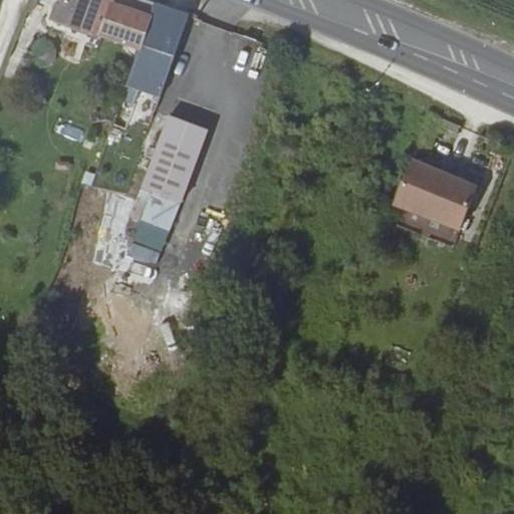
[(97,49),(135,63),(156,6),(138,0),(31,0),(32,1),(52,8),(57,10),(61,2),(87,12),(80,32),(100,40),(97,49)]
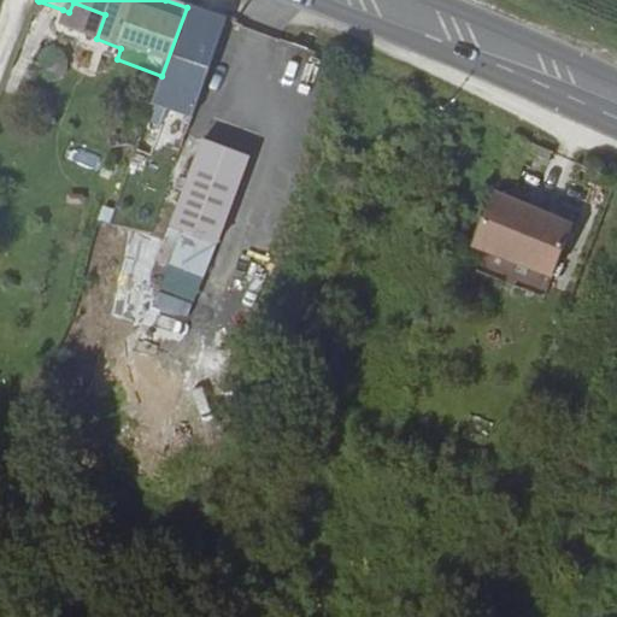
[(57,25),(94,40),(97,39),(105,15),(74,3),(69,12),(63,10),(57,25)]
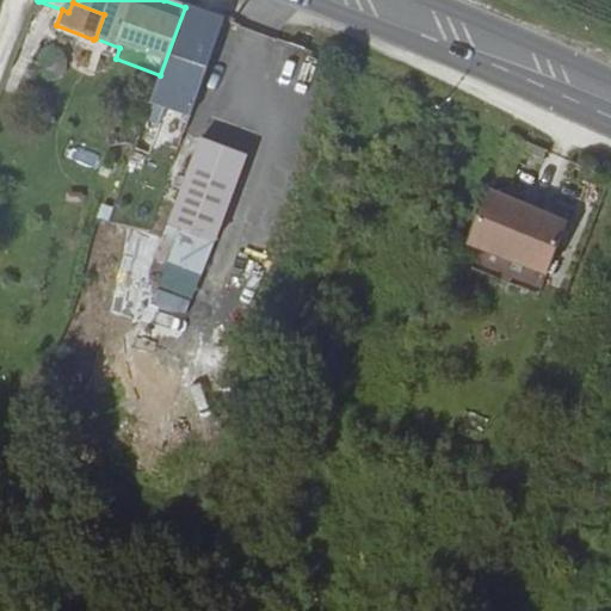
[(201,12),(185,7),(160,75),(159,78),(190,90),(197,72),(205,74),(224,22),(201,12)]
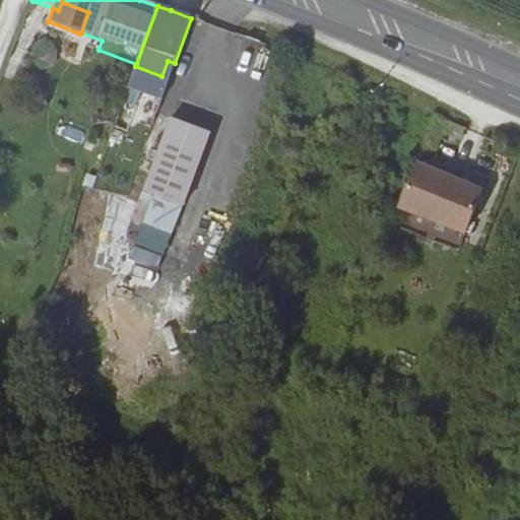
[(161,76),(146,110),(155,114),(175,63),(168,61),(161,76)]
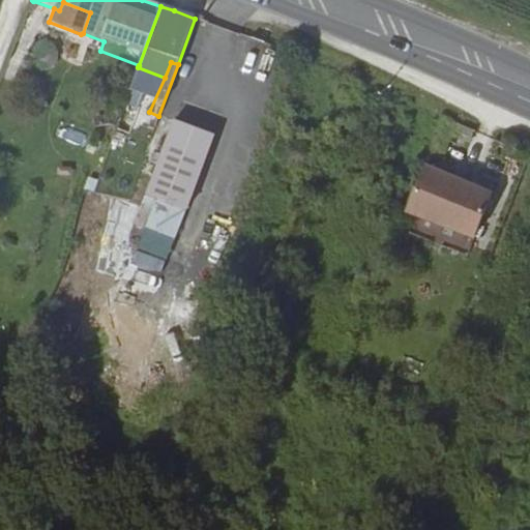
[(165,78),(138,67),(124,104),(149,112),(165,78)]
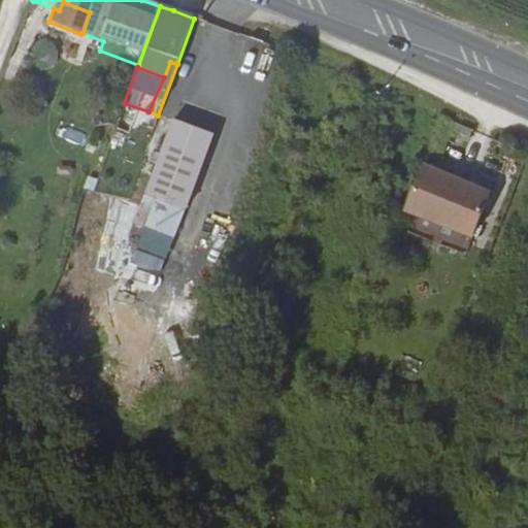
[(143,195),(184,208),(212,134),(173,121),(143,195)]
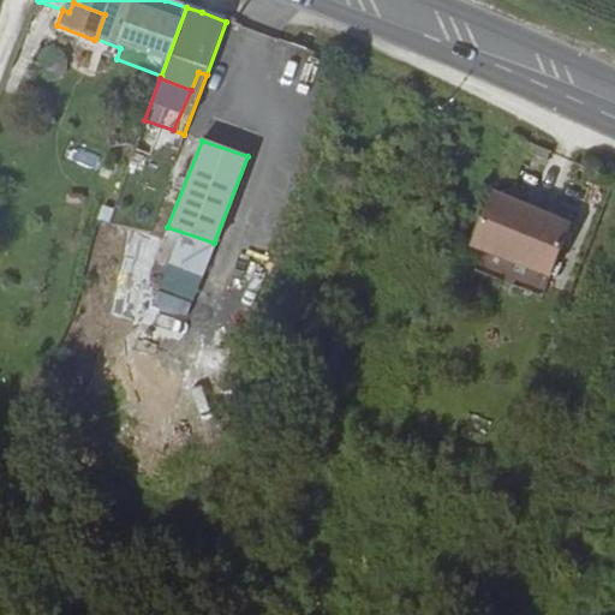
[(473,249),(550,278),(571,227),(494,198),(473,249)]
